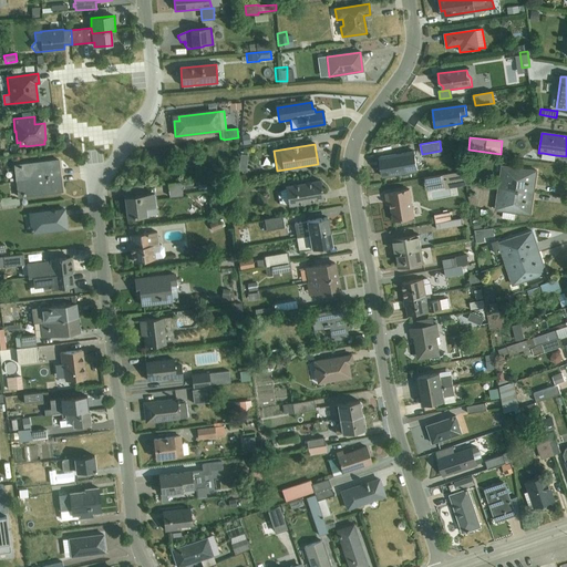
[(414,152),(379,157),(382,177),(418,171),(414,152)]
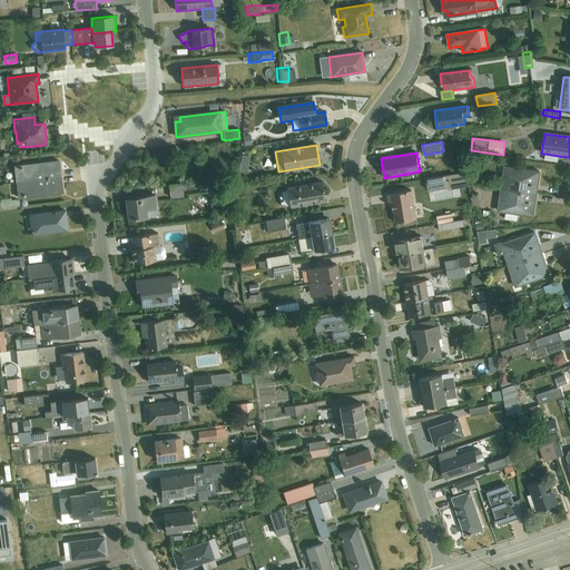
[(242,155),(239,172),(247,173),(249,156),(242,155)]
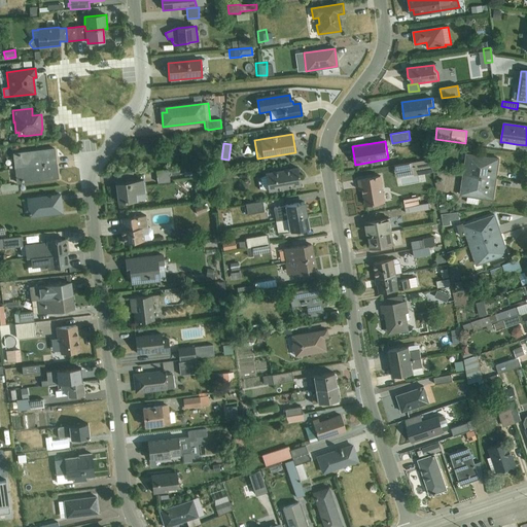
[(14,169),(57,164),(55,149),(13,154),(14,169)]
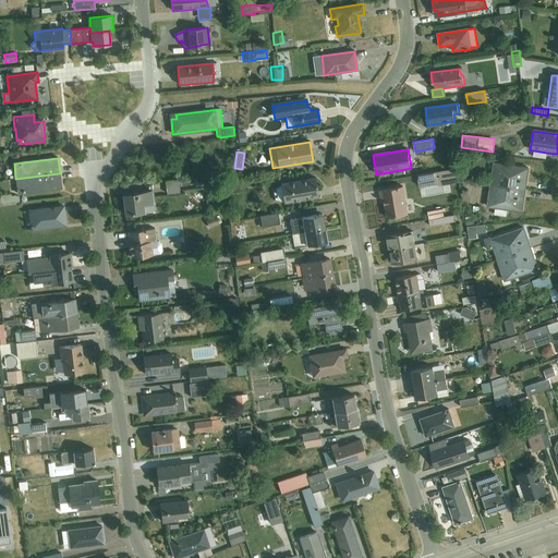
[(490,184),(525,190),(529,168),(493,164),(490,184)]
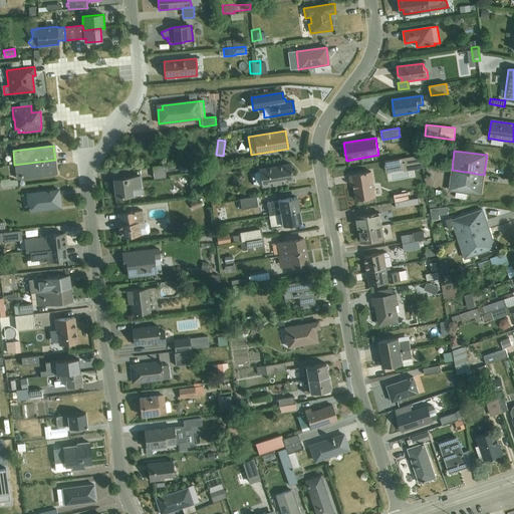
[(421,156),(384,162),(387,172),(404,169),(404,171),(423,168),(421,156)]
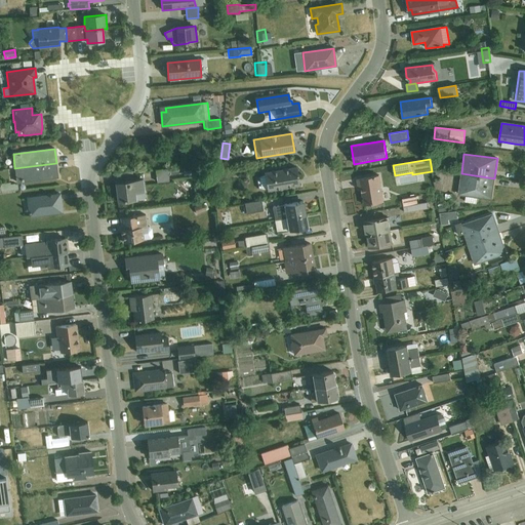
[(56,163),(14,168),(16,183),(57,177),(56,163)]
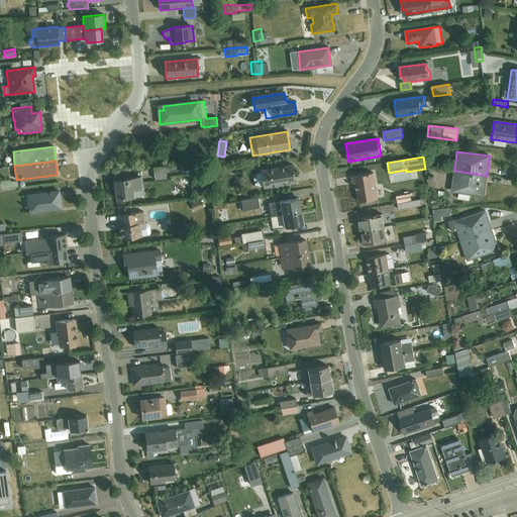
[(261,173),(253,177),(254,186),(264,187),(264,189),(296,183),(292,165),(261,171),(261,173)]
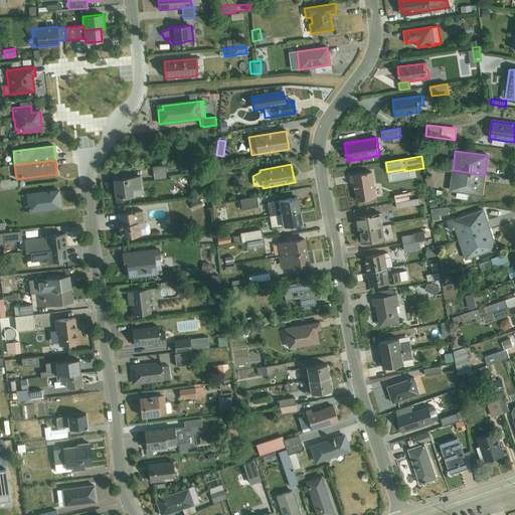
[(175,165),(153,167),(154,179),(166,178),(165,172),(175,171),(175,165)]
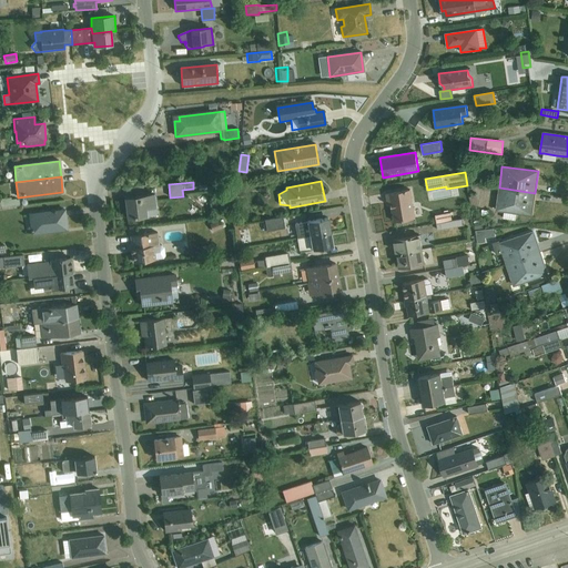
[(535,193),(499,188),(496,211),(504,212),(504,219),(515,220),(516,213),(531,215),(535,193)]
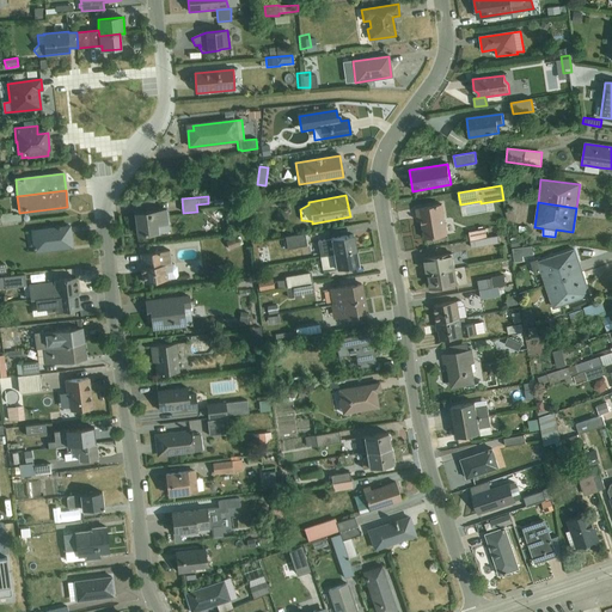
[(442,204),(416,209),(418,219),(421,219),(424,239),(448,236),(442,204)]
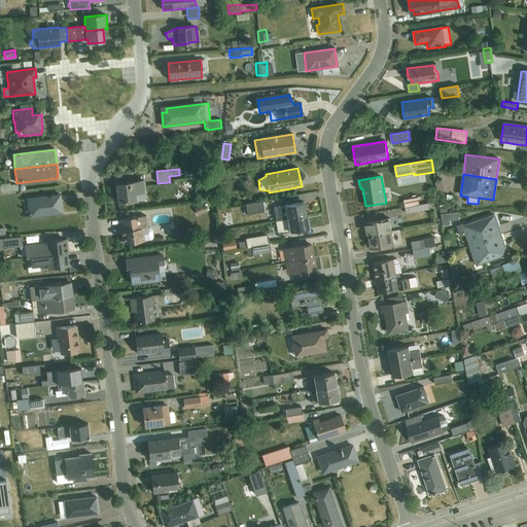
[(145,181),(116,184),(118,203),(138,200),(137,195),(146,194),(145,181)]
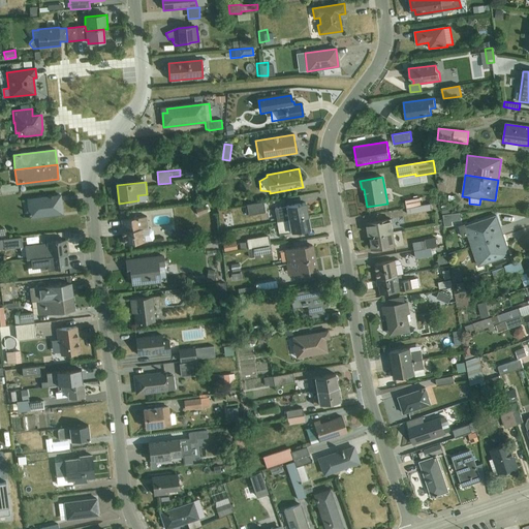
[(0,194),(19,192),(18,186),(16,186),(16,185),(10,186),(10,184),(0,185),(0,188),(0,187),(0,194)]
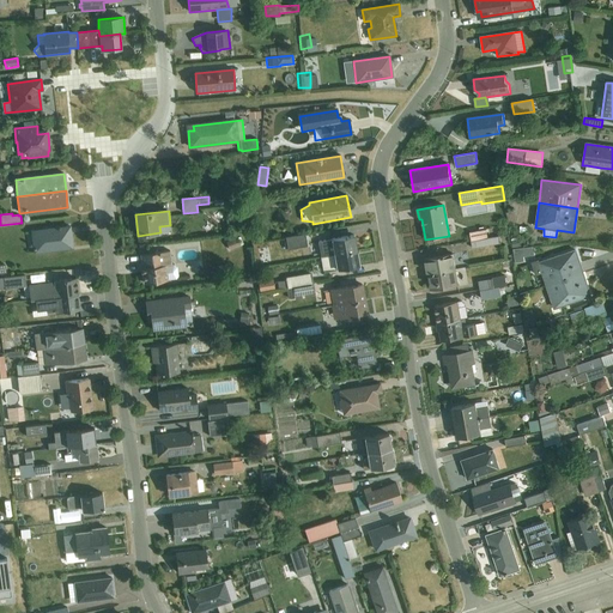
[(70,226),(31,231),(34,253),(73,248),(70,226)]
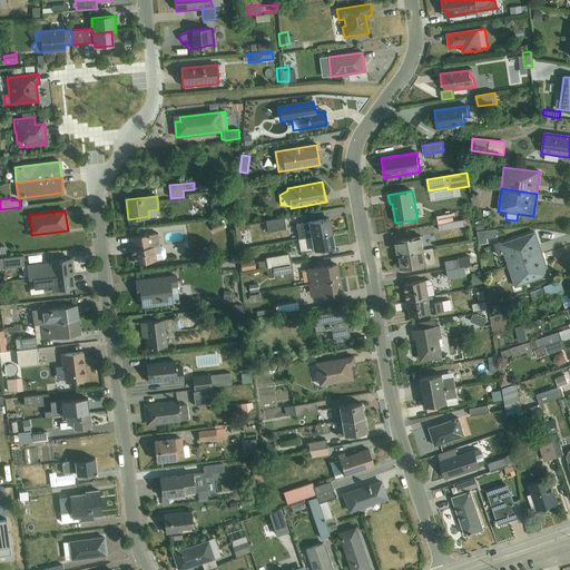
[(439,224),(453,222),(452,213),(436,216),(439,224)]
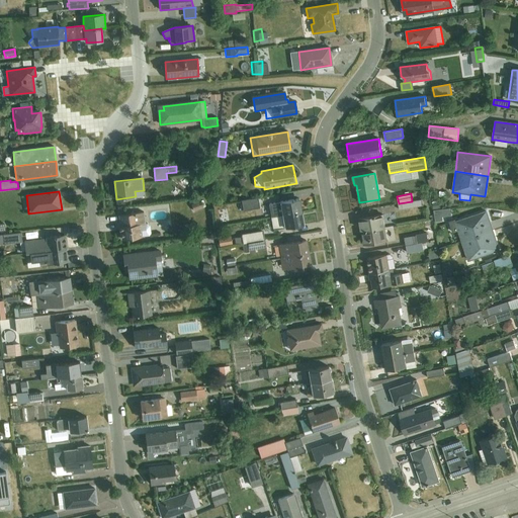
[(242,204),(240,204),(241,210),(243,210),(243,211),(260,208),(258,198),(242,200),(242,204)]
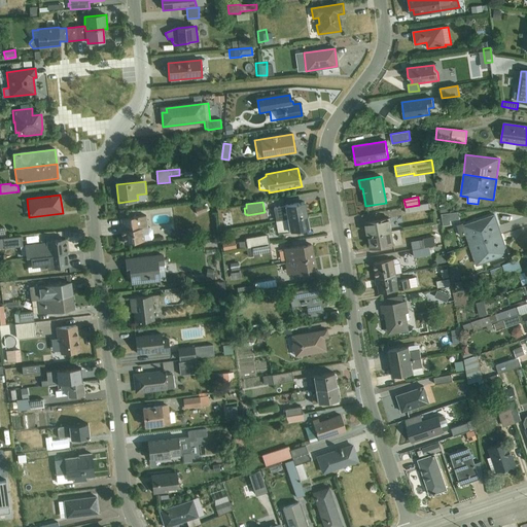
[(445,202),(440,202),(441,213),(448,212),(447,206),(445,206),(445,202)]
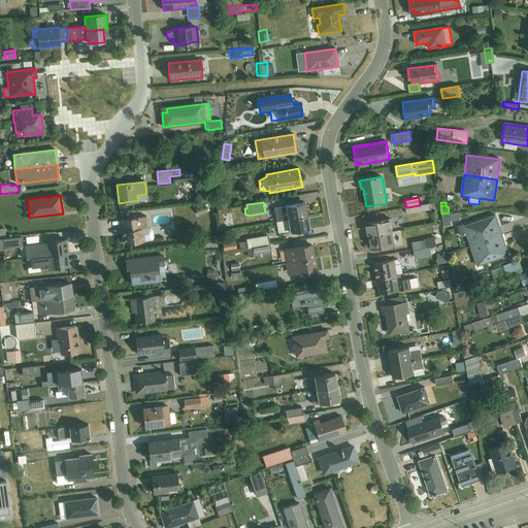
[(276,222),(307,216),(304,203),(274,208),(276,222)]
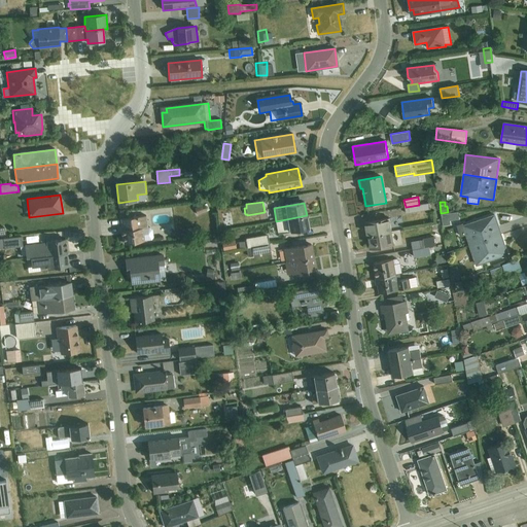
[(419,205),(406,207),(407,214),(430,209),(429,203),(419,205)]
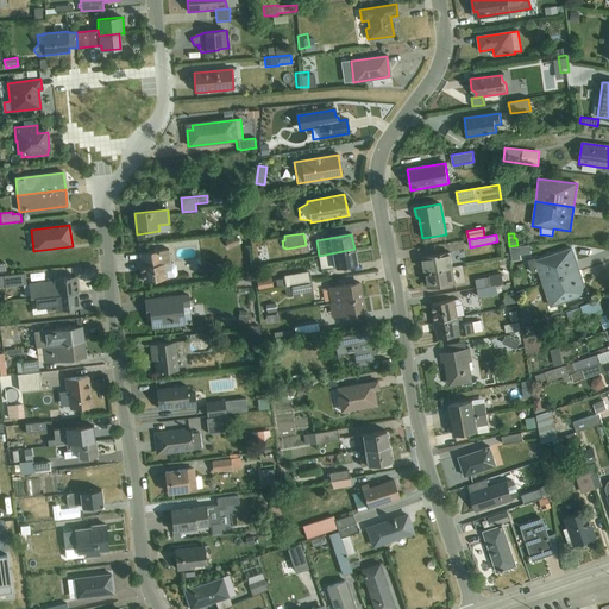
[(238,236),(225,242),(228,250),(239,244),(239,243),(242,243),(238,236)]
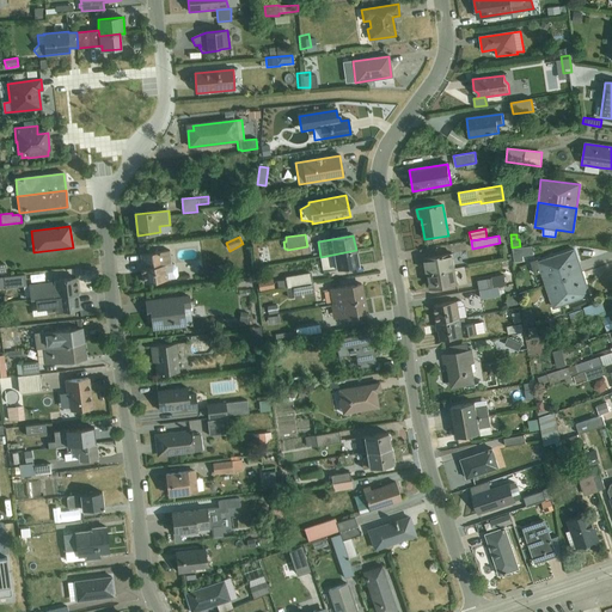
[(532,246),(512,249),(514,262),(522,261),(522,256),(533,255),(532,246)]
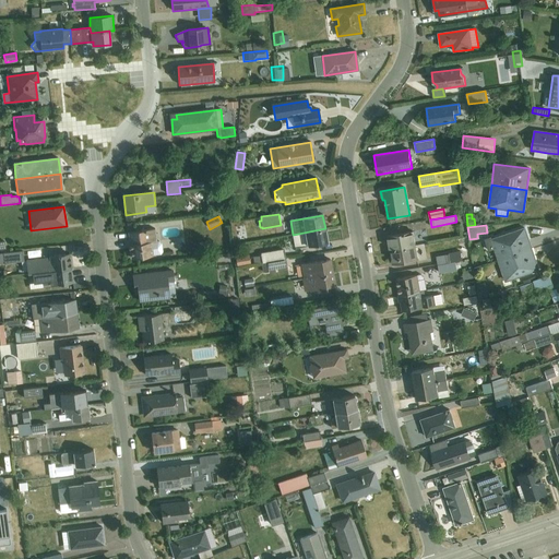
[(325,228),(293,235),(295,249),(328,242),(325,228)]
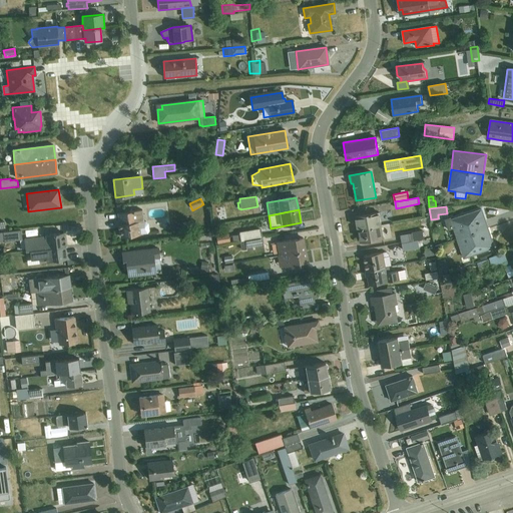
[(457,239),(488,228),(481,209),(452,219),(451,217),(445,219),(449,230),(454,228),(457,239)]
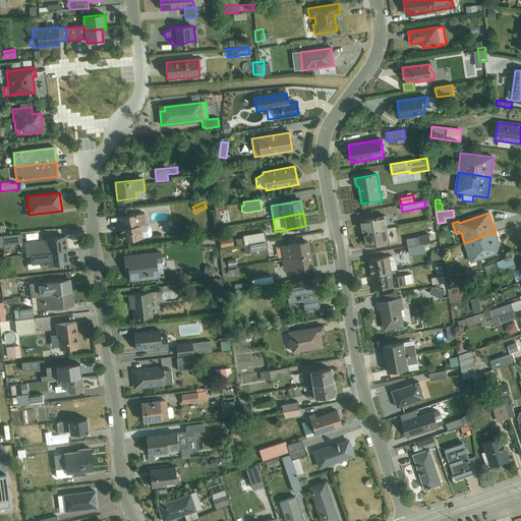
[(146,214),(120,217),(122,241),(150,237),(152,235),(151,227),(149,225),(147,225),(146,214)]
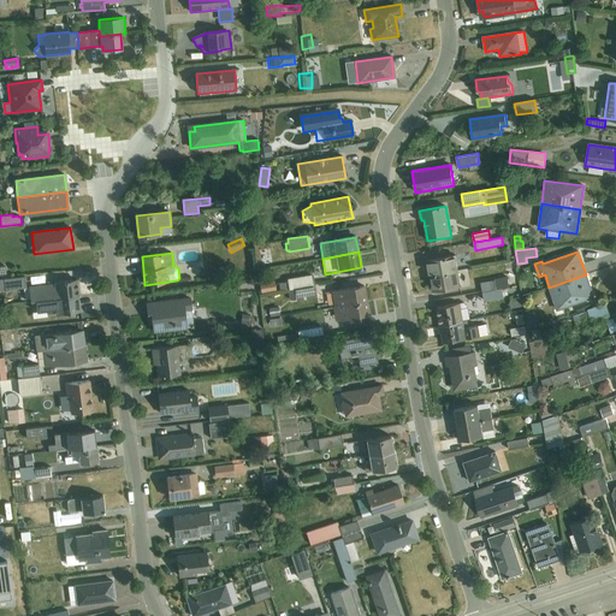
[(431,276),(458,271),(456,255),(427,260),(431,276)]
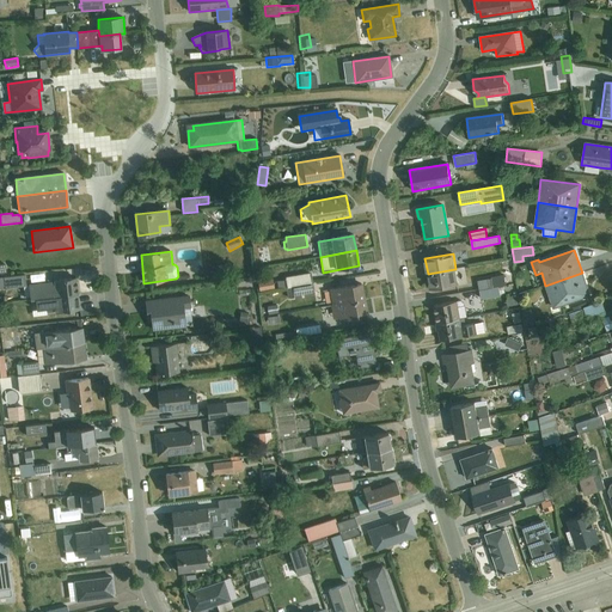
[(456,269),(428,274),(430,289),(459,285),(456,269)]
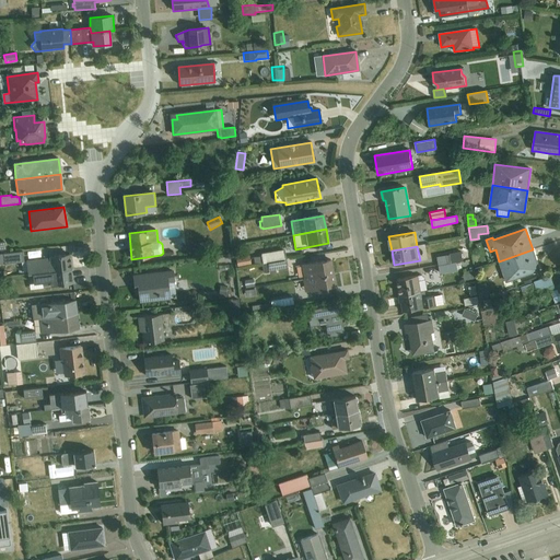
[(533,249),(499,261),(506,282),(539,270),(533,249)]
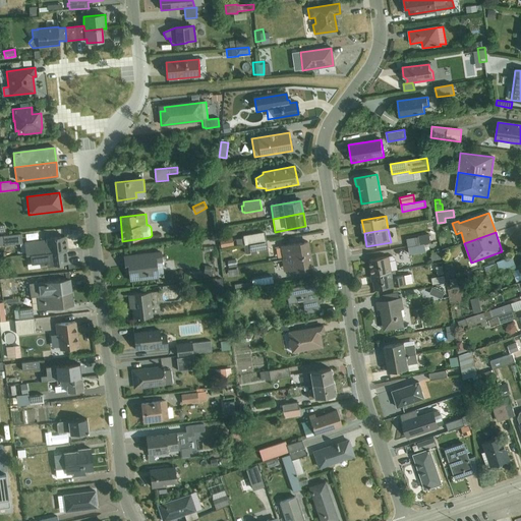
[(244,246),(267,242),(265,233),(243,236),(244,238),(236,240),(237,247),(244,246)]
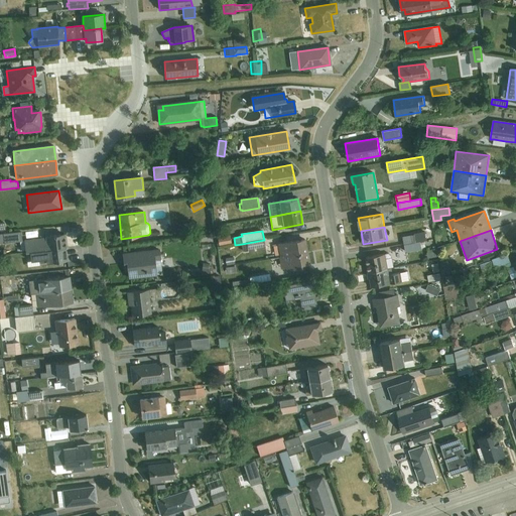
[(404,245),(424,241),(426,241),(425,231),(414,233),(414,235),(402,237),(404,245)]
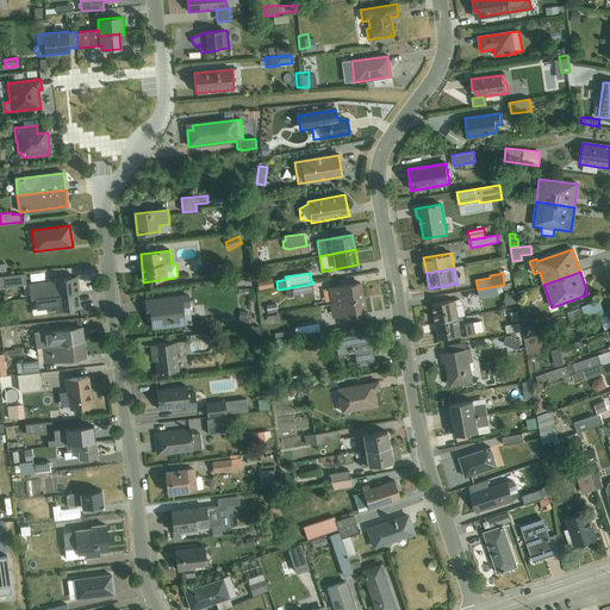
[(25,274),(0,277),(0,287),(26,285),(25,274)]
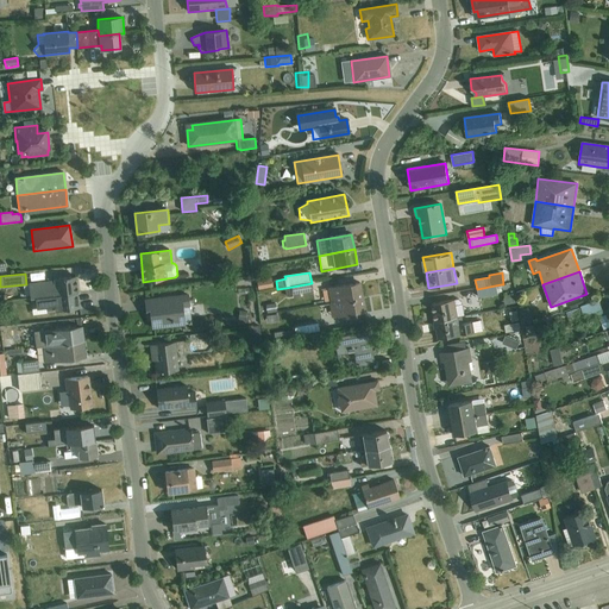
[(30,297),(77,292),(76,277),(54,280),(54,281),(29,283),(30,297)]
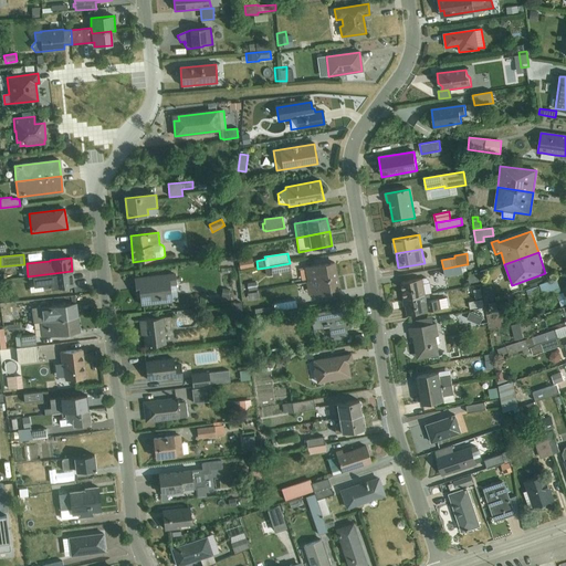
[(290,263),(265,268),(266,276),(272,275),(272,278),(291,274),(290,263)]
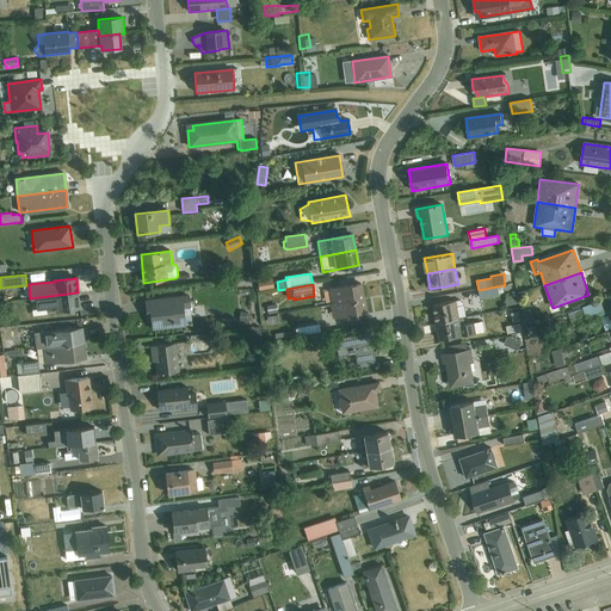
[(332,304),(364,300),(360,284),(329,290),(332,304)]
